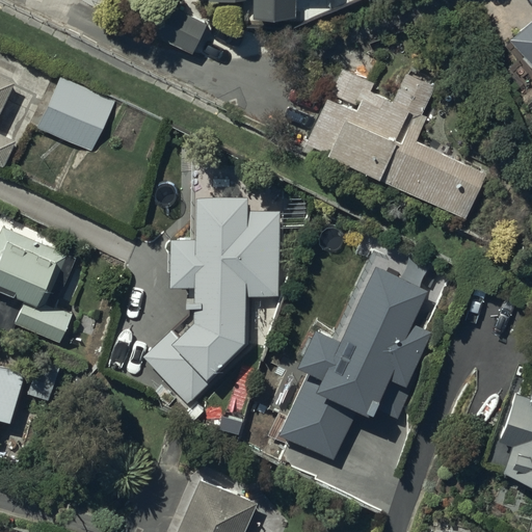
[(248,27),(295,28),(295,0),(203,0),(203,10),(248,10),(248,27)]
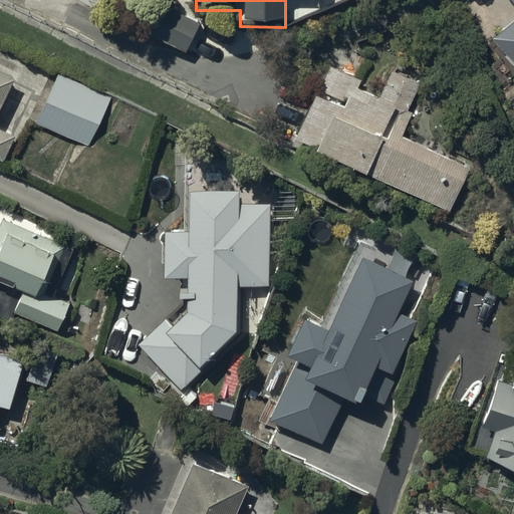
[(186,53),(201,23),(162,3),(147,34),(186,53)]
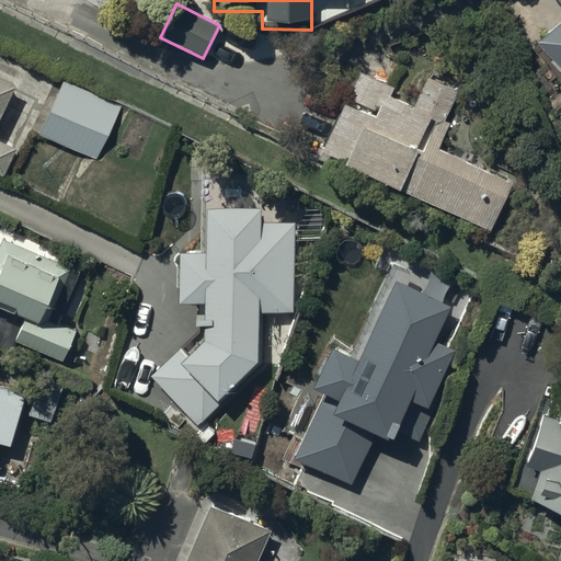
[(560,22),(537,42),(560,70),(560,22)]
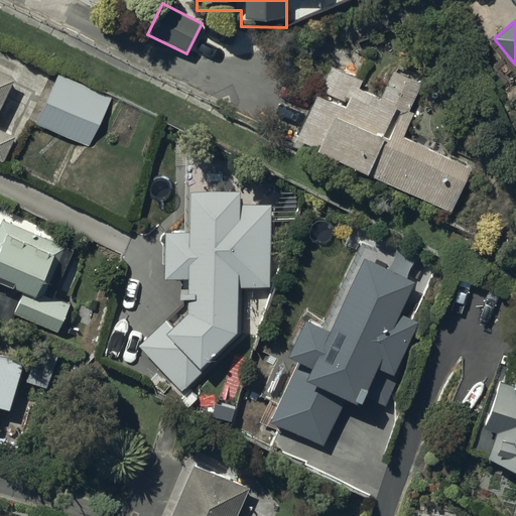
[(321,91),(349,104),(347,109),(317,96),(297,139),(319,149),(318,152),(452,215),(473,167),(406,137),(416,114),(408,111),(421,85),(395,73),(383,99),(362,89),(365,82),(333,67),(321,91)]
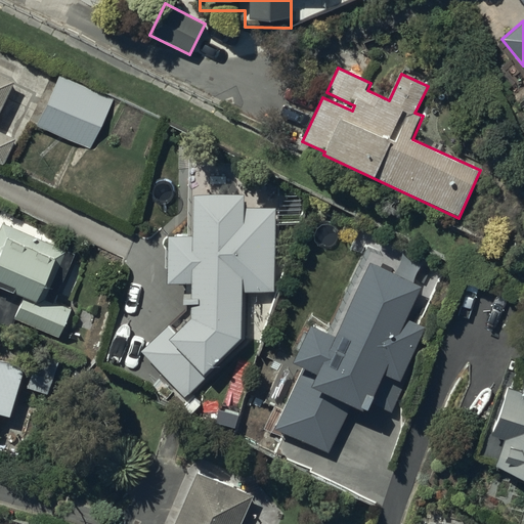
[(0,163),(4,165),(15,139),(0,132),(0,113),(14,82),(0,75),(0,163)]
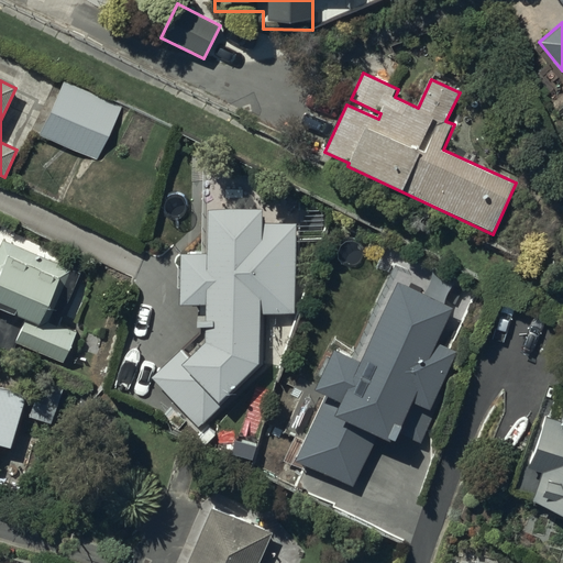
[(63,81),(40,135),(99,162),(123,108),(63,81)]
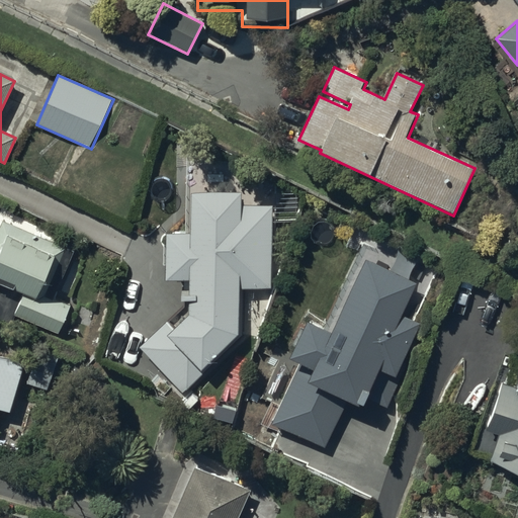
[(141,349),(182,394),(243,335),(244,290),(272,290),(273,182),(236,161),(211,161),(211,146),(185,146),(186,201),(191,201),(191,233),(167,233),(167,281),(182,281),(182,308),(169,321),(175,327),(173,330),(165,323),(141,349)]
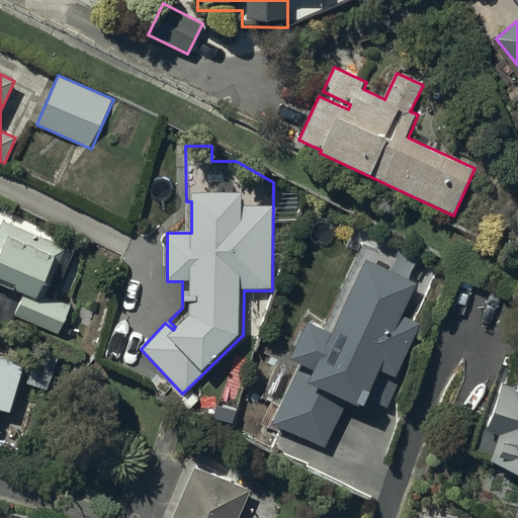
[(76,252),(2,222),(0,228),(0,283),(24,293),(15,315),(61,334),(72,306),(57,299),(76,252)]
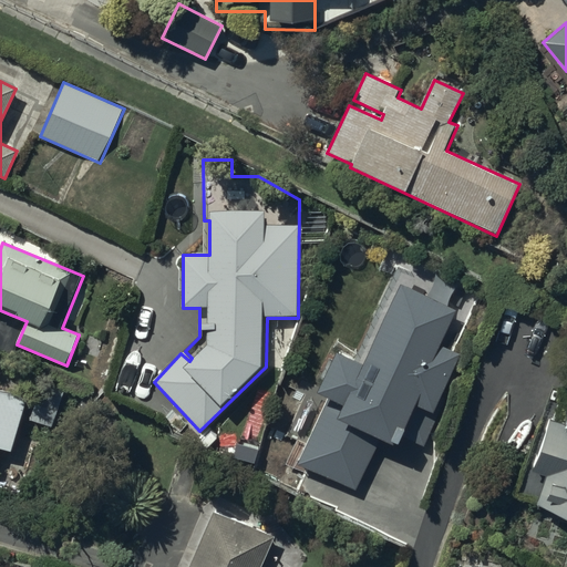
[(428,299),(401,287),(364,364),(337,351),(318,393),(328,398),(297,464),(354,491),(379,439),(390,444),(391,441),(400,444),(403,437),(424,447),(444,404),(440,402),(461,354),(441,346),(457,311),(447,307),(457,286),(437,277),(428,299)]
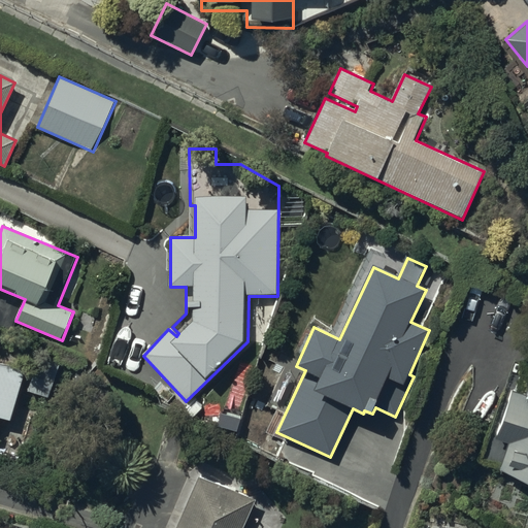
[(527,359),(517,355),(479,458),(527,475),(527,359)]
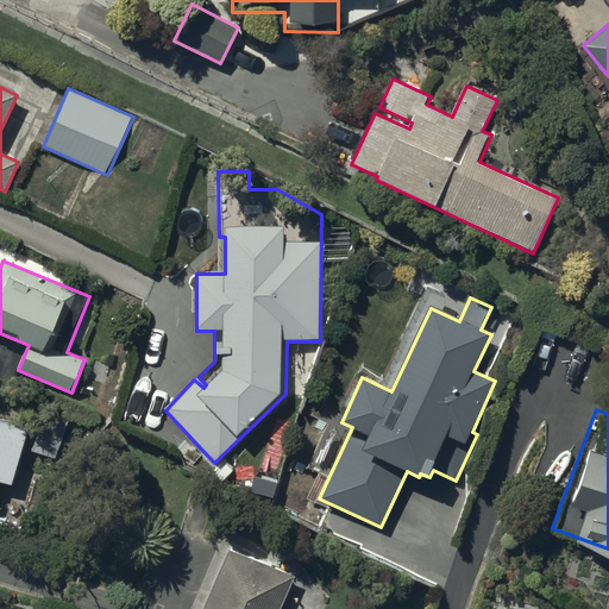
[(0,483),(11,487),(27,426),(0,419),(0,483)]
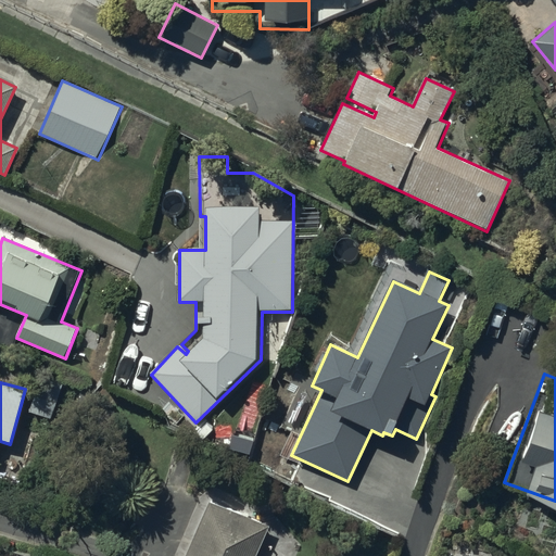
[(206,490),(178,555),(255,555),(272,517),(206,490)]
